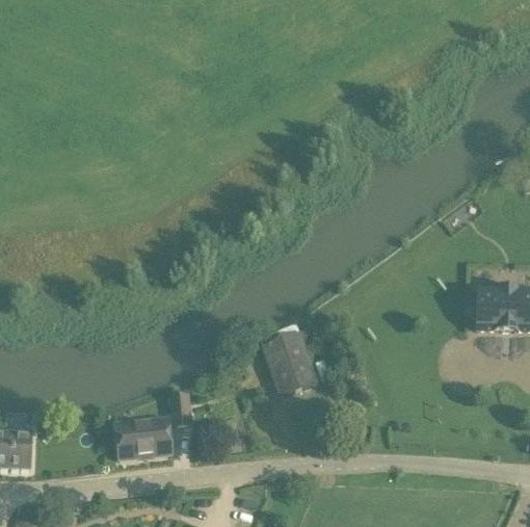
[(529,289),(478,288),(478,330),(529,331),(529,289)]
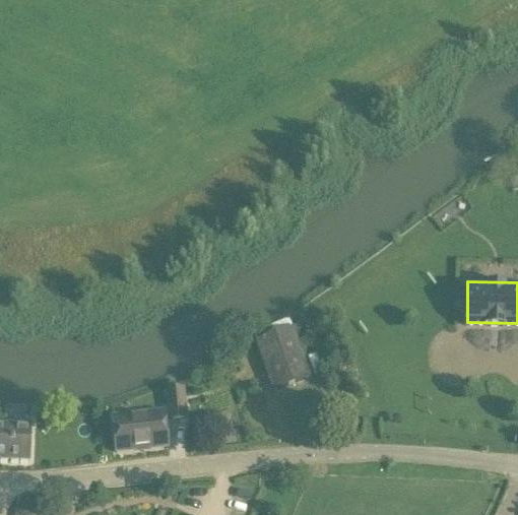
[(295,327),(294,324),(256,338),(274,387),(311,374),(298,337),(305,335),(302,325),(295,327)]
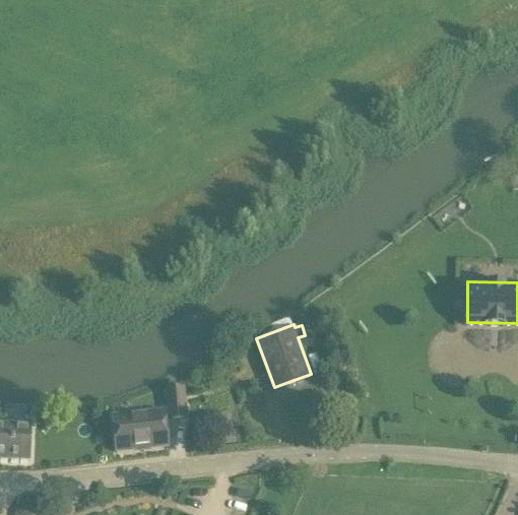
[(171,416),(187,414),(184,386),(168,388),(171,416)]
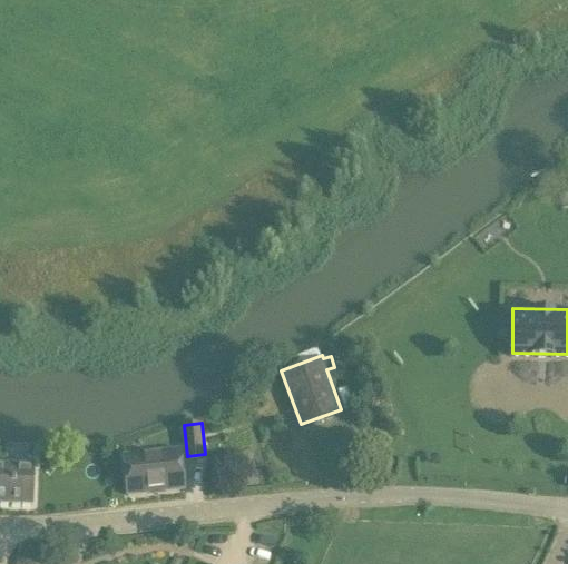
[(129,492),(185,485),(180,447),(125,454),(129,492)]
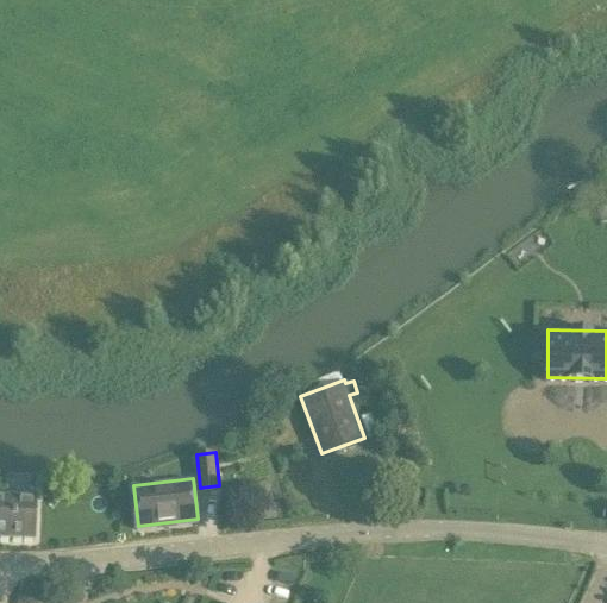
[(0,534),(35,535),(37,495),(0,492),(0,534)]
